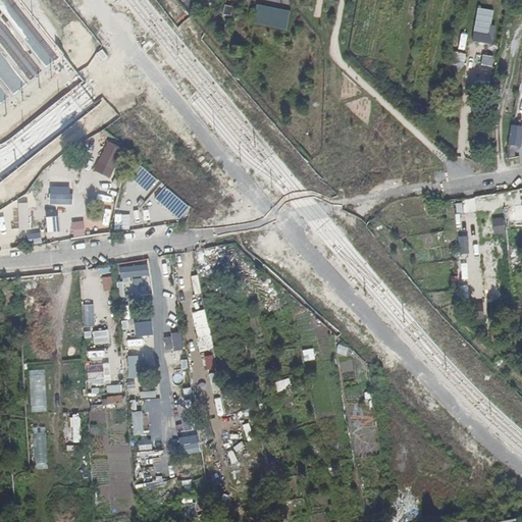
[(230,16),(232,8),(224,6),(222,14),(230,16)]
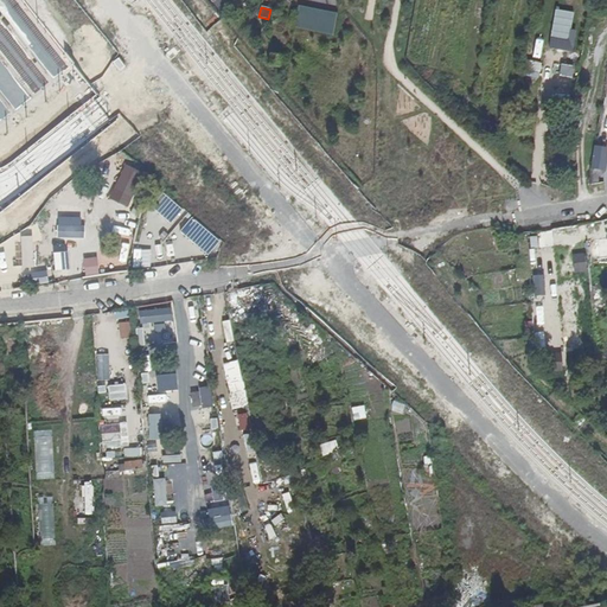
[(569,49),(575,13),(556,10),(549,46),(569,49)]
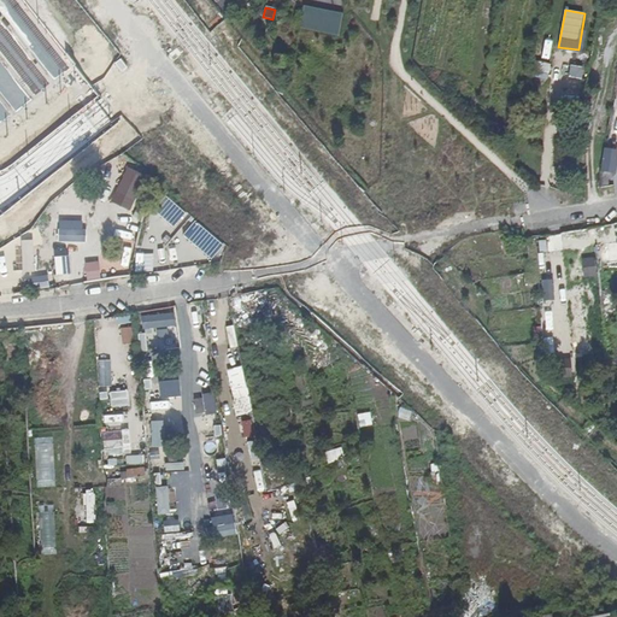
[(301,11),(298,31),(336,41),(341,19),(301,11)]
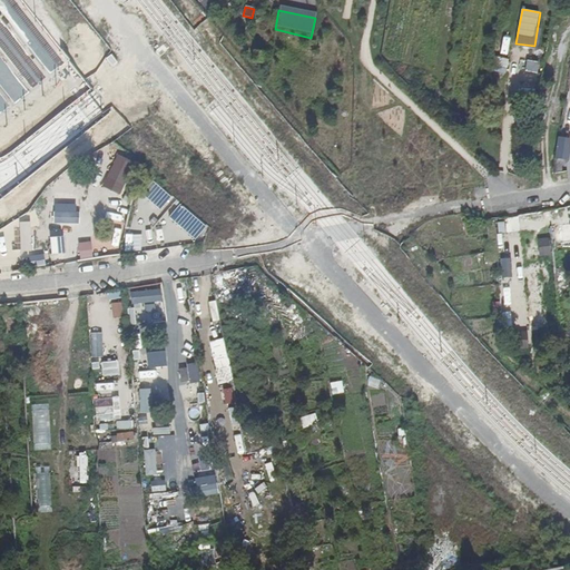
[(272,51),(266,47),(262,51),(267,56),(272,51)]
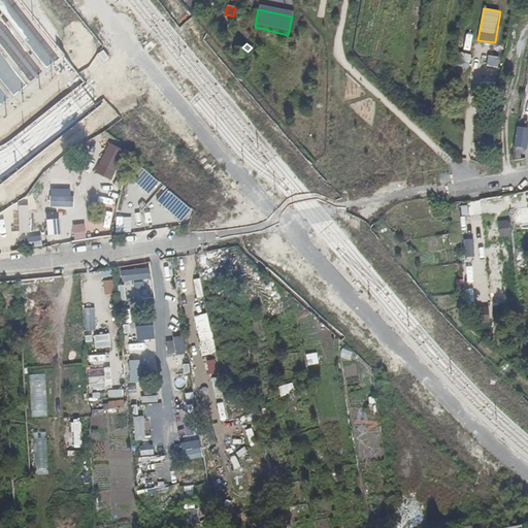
[(462,54),(462,68),(470,68),(471,55),(462,54)]
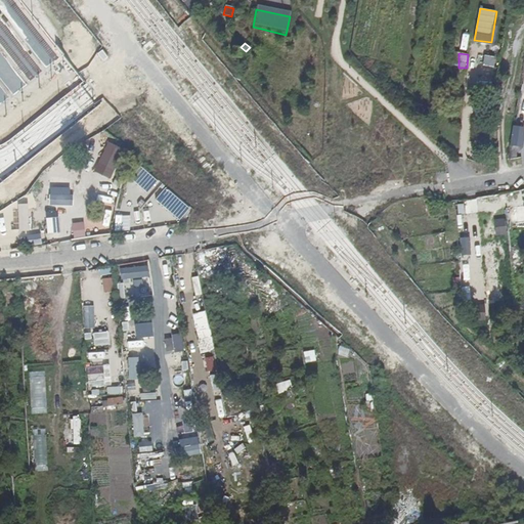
[(82,125),(79,135),(101,142),(104,132),(82,125)]
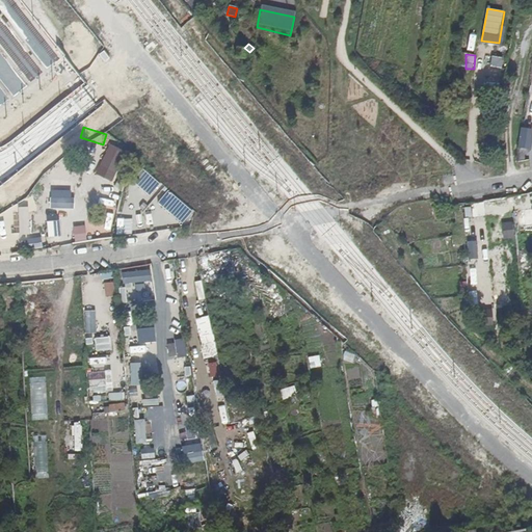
[(531,130),(522,128),(516,149),(530,152),(531,140),(531,130)]
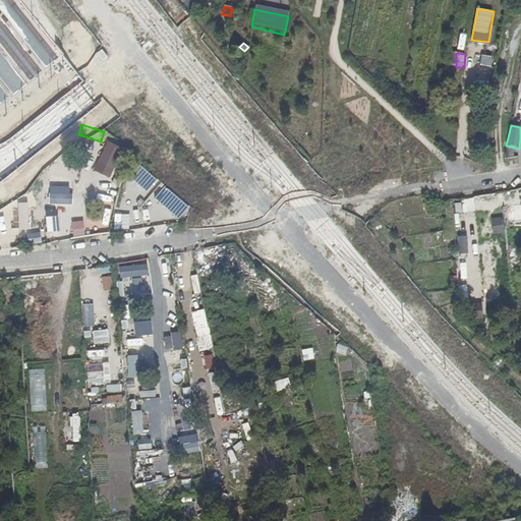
[(114,168),(121,148),(105,142),(99,163),(114,168)]
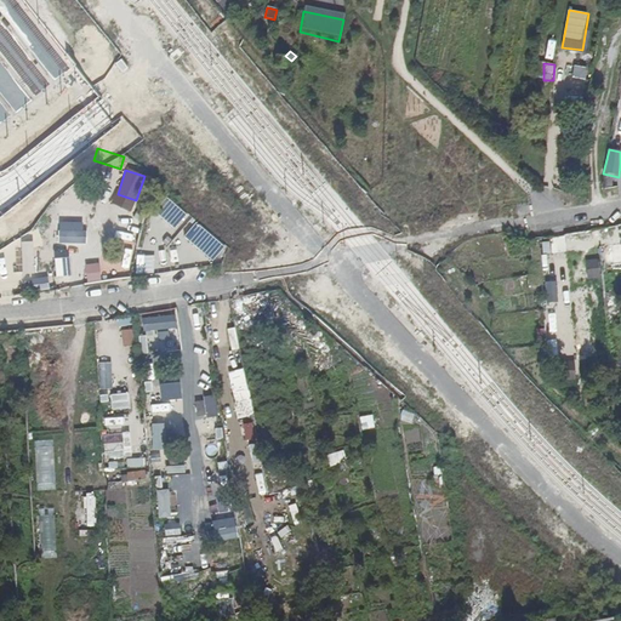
[(44,192),(43,201),(57,204),(58,194),(44,192)]
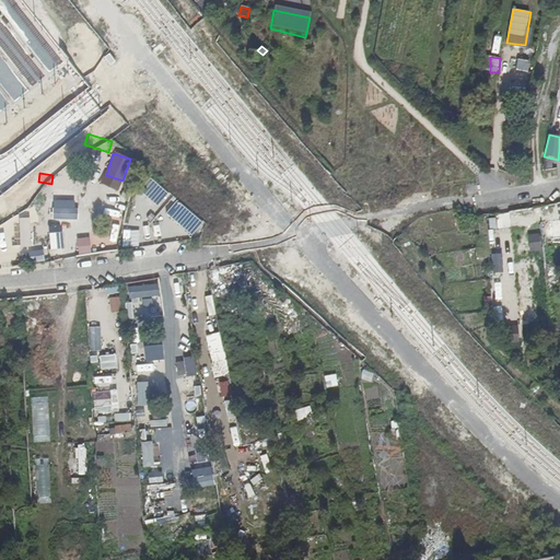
[(31,209),(49,211),(53,188),(34,187),(31,209)]
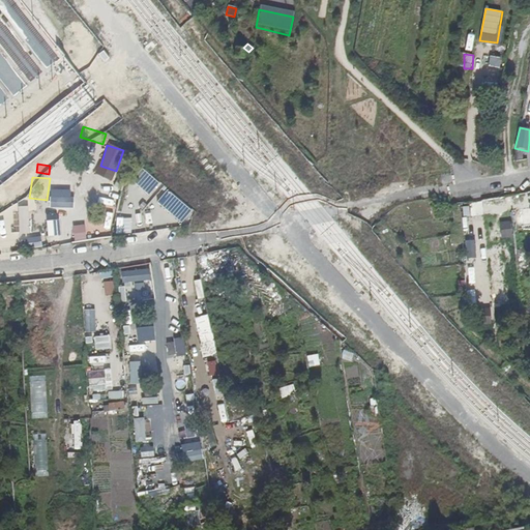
[(529,200),(529,197),(529,193),(517,195),(519,202),(529,200)]
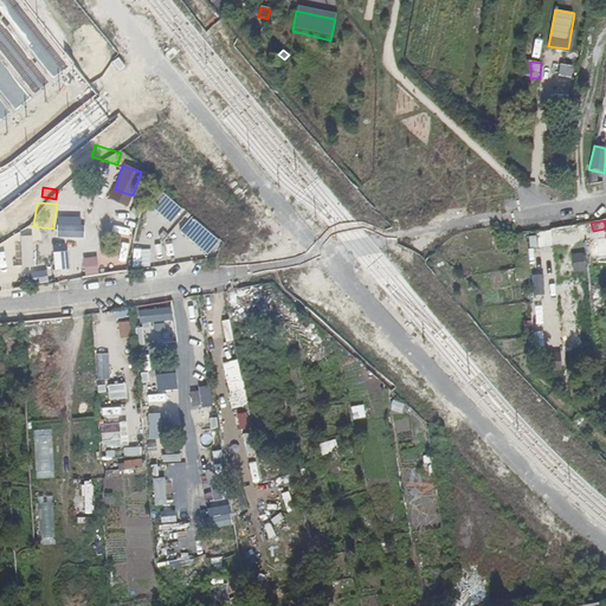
[(121,259),(130,260),(135,236),(127,234),(121,259)]
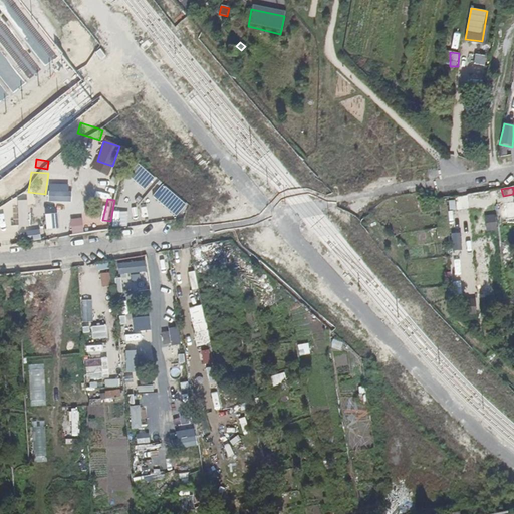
[(485,230),(497,229),(496,214),(484,215),(485,230)]
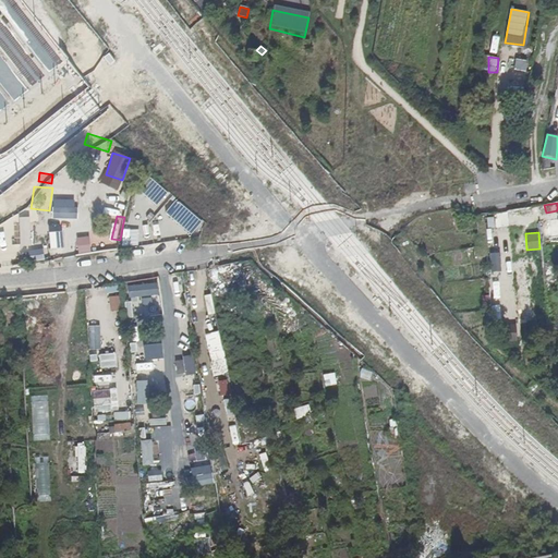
[(393,245),(386,239),(381,243),(389,251),(393,245)]
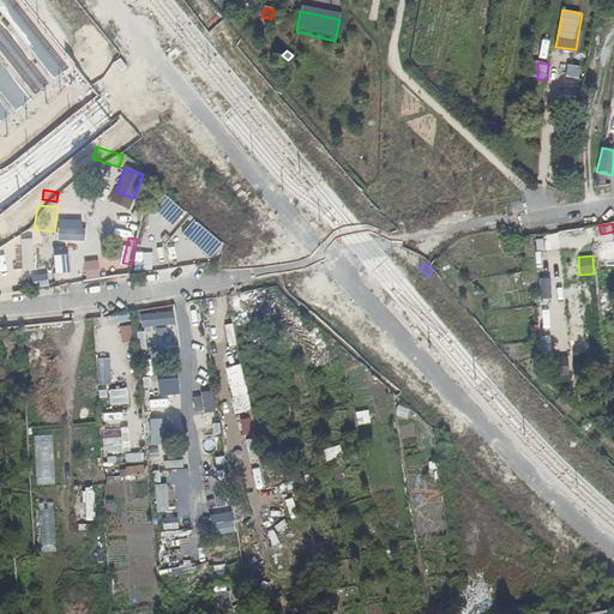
[(89,269),(90,281),(94,281),(108,278),(106,266),(89,269)]
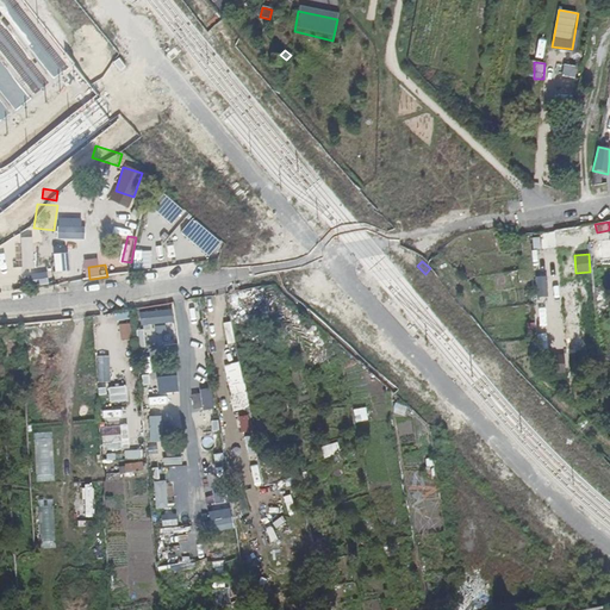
[(45,284),(44,272),(33,273),(35,285),(45,284)]
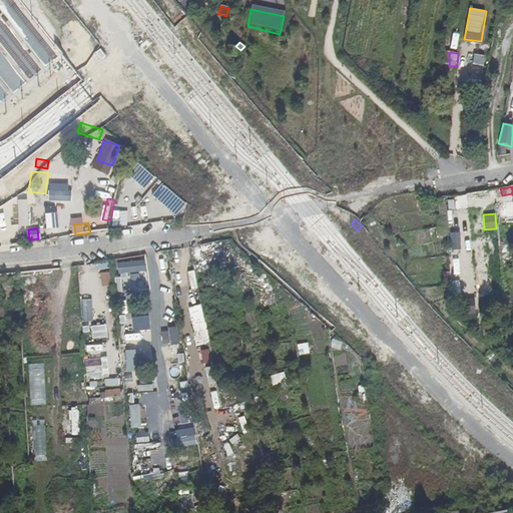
[(450,231),(451,248),(461,247),(460,231),(450,231)]
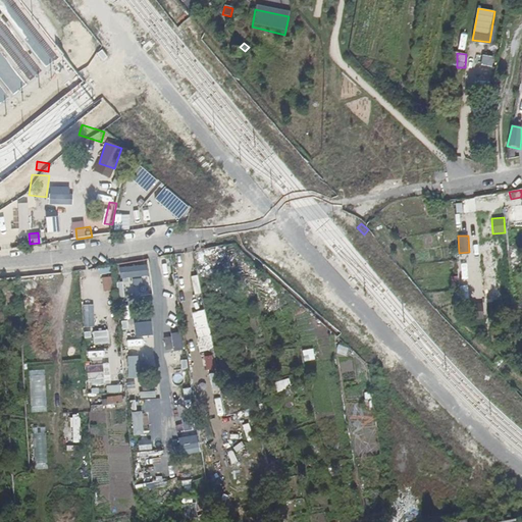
[(125,274),(150,270),(149,258),(123,263),(125,274)]
